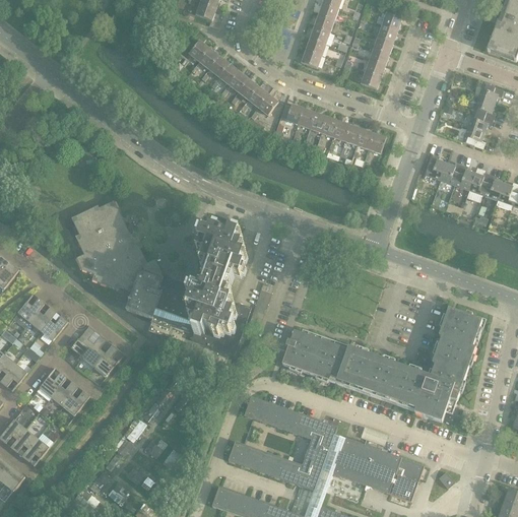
[(322,0),(321,3),(337,8),(339,0),(322,0)]
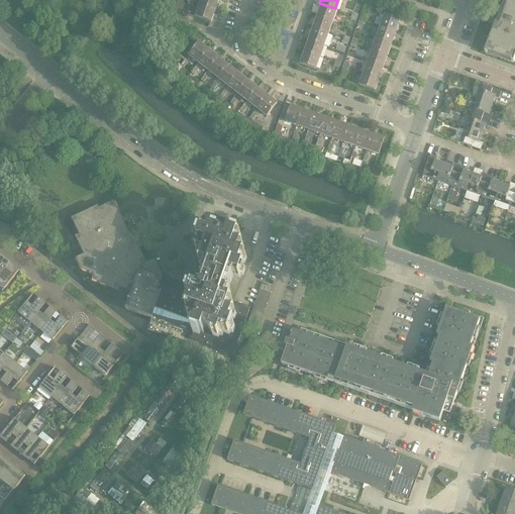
[(514,52),(514,0),(505,0),(498,23),(494,21),(485,46),(513,57),(514,52)]
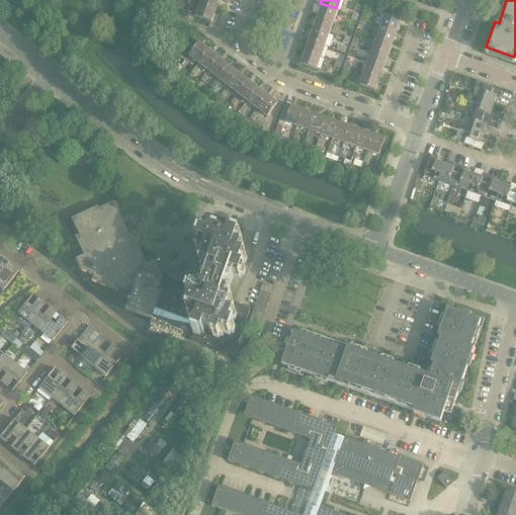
[(215,7),(198,2),(194,14),(209,19),(215,7)]
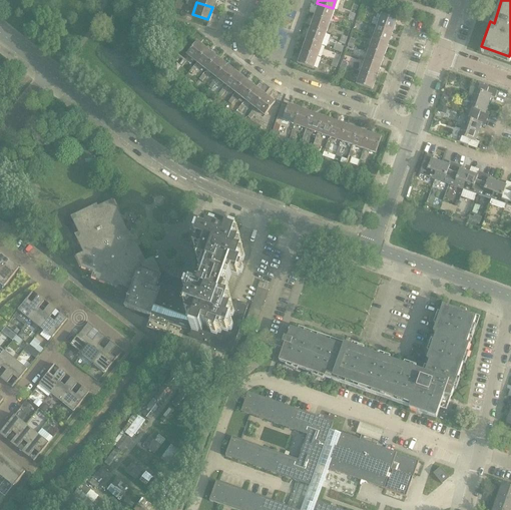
[(317,3),(313,14),(329,20),(333,8),(317,3)]
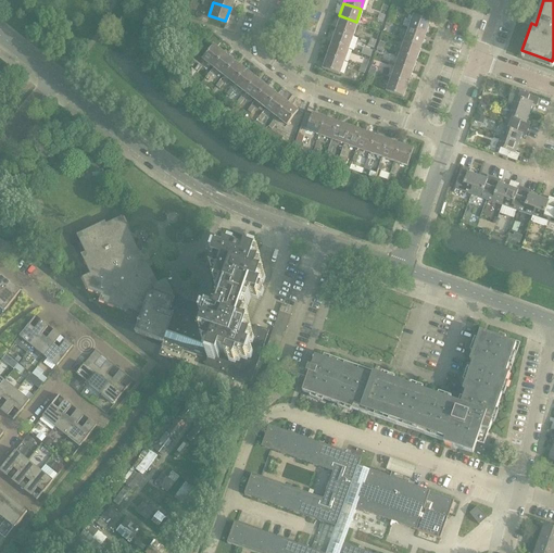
[(412,13),(407,25),(425,32),(429,19),(412,13)]
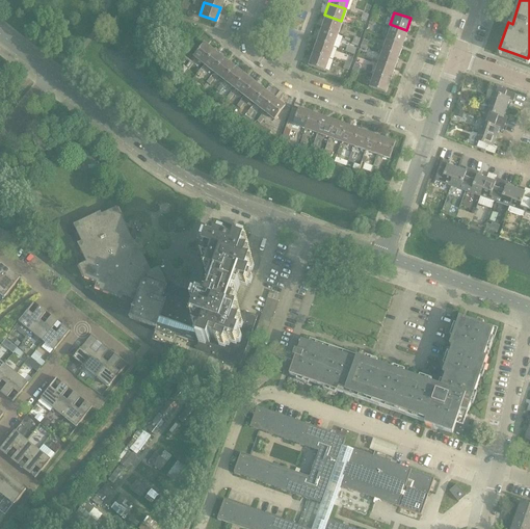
[(324,15),(320,27),(337,32),(341,21),(324,15)]
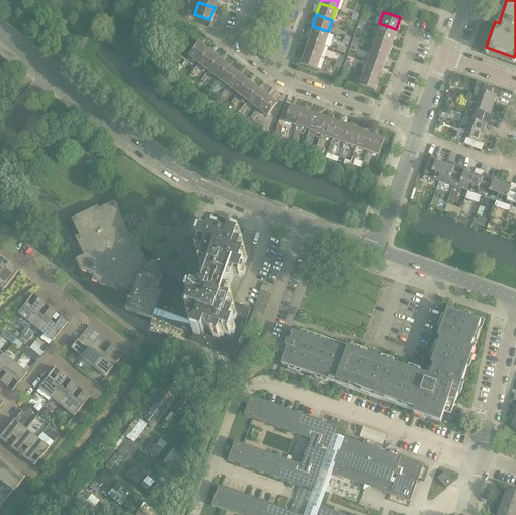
[(396,29),(379,23),(375,35),(391,40),(396,29)]
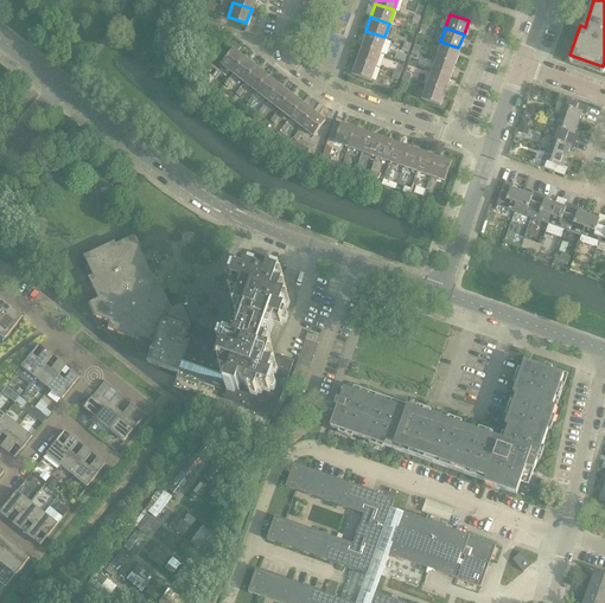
[(365,31),(361,44),(380,51),(384,37),(365,31)]
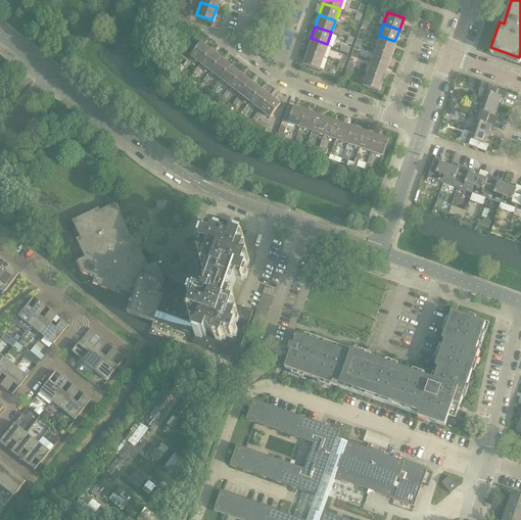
[(394,41),(379,36),(375,48),(390,53),(394,41)]
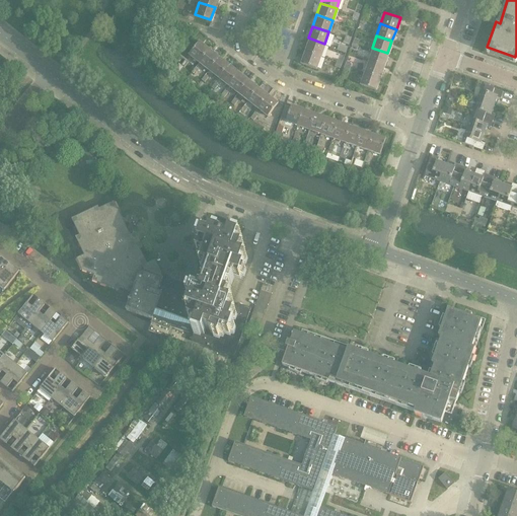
[(308,38),(304,50),(319,55),(324,44),(308,38)]
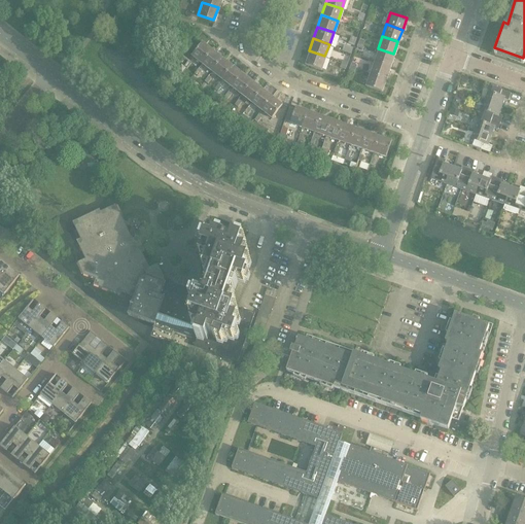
[(190,54),(201,62),(211,48),(201,40),(190,54)]
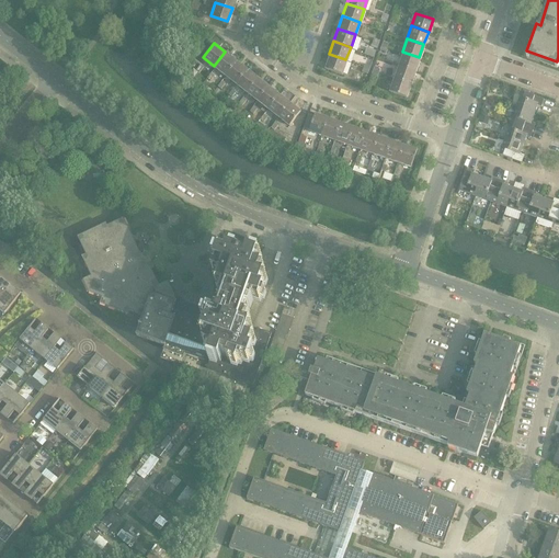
[(236,59),(225,52),(214,66),(225,73),(236,59)]
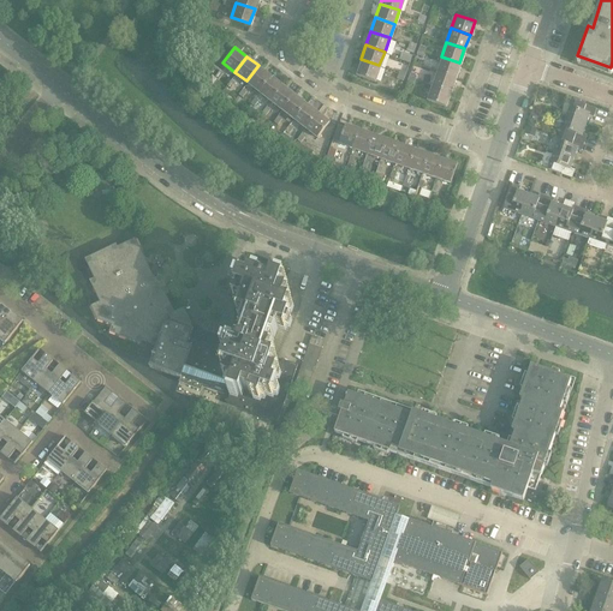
[(459,63),(441,57),(436,70),(454,77),(459,63)]
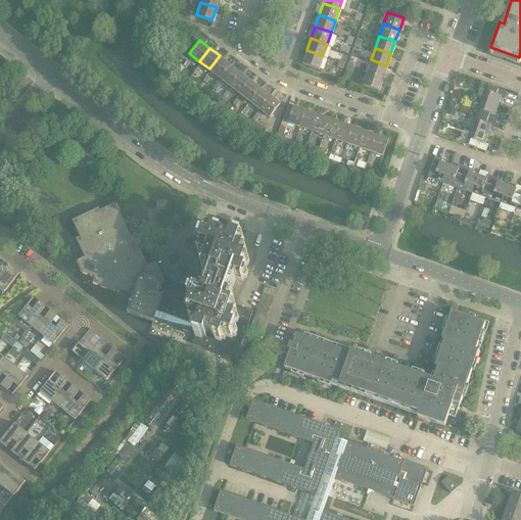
[(318,67),(322,55),(306,50),(302,62),(318,67)]
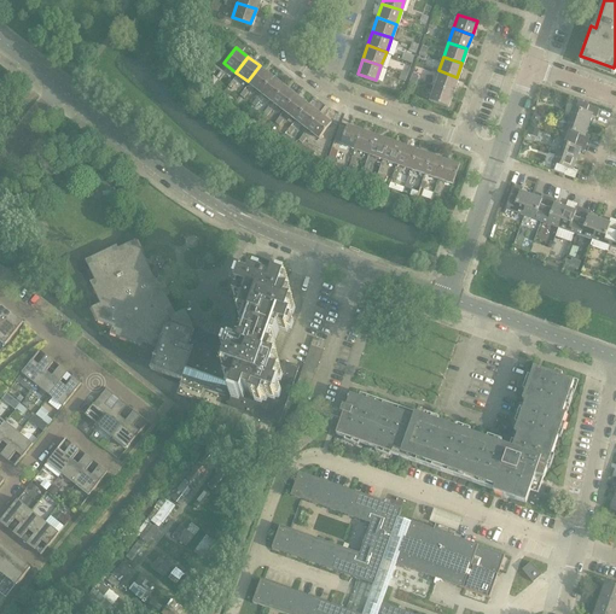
[(271,75),(260,65),(248,81),(259,91),(271,75)]
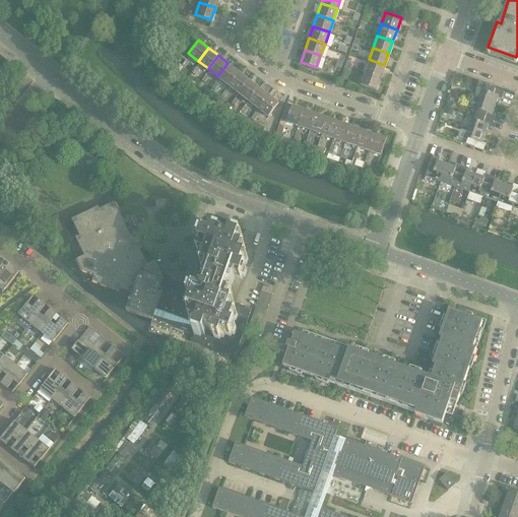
[(384,65),(369,59),(365,71),(380,76),(384,65)]
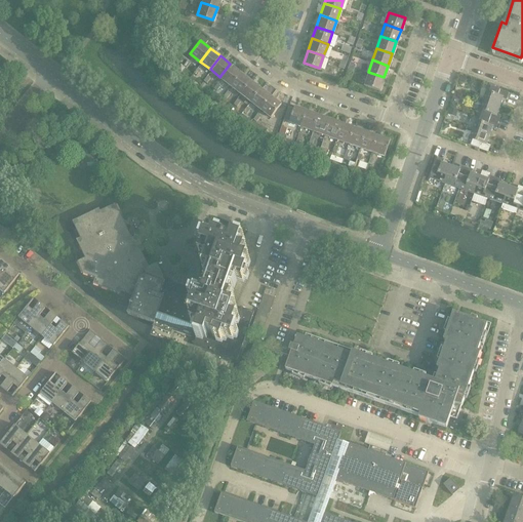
[(240,71),(230,64),(219,77),(230,84),(240,71)]
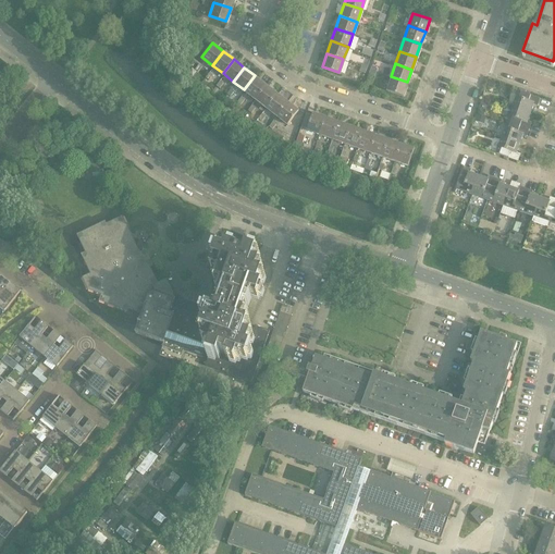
[(266,84),(255,75),(244,89),(255,98),(266,84)]
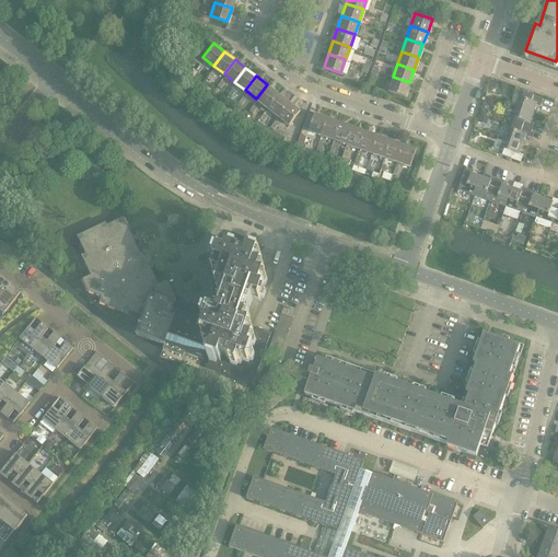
[(409,82),(393,77),(387,89),(405,95),(409,82)]
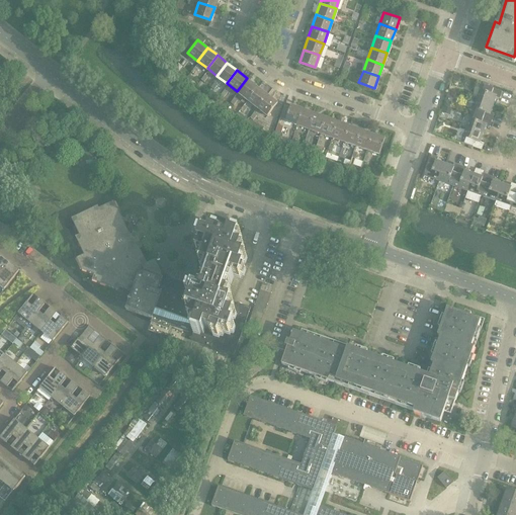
[(256,85),(247,78),(237,91),(246,98),(256,85)]
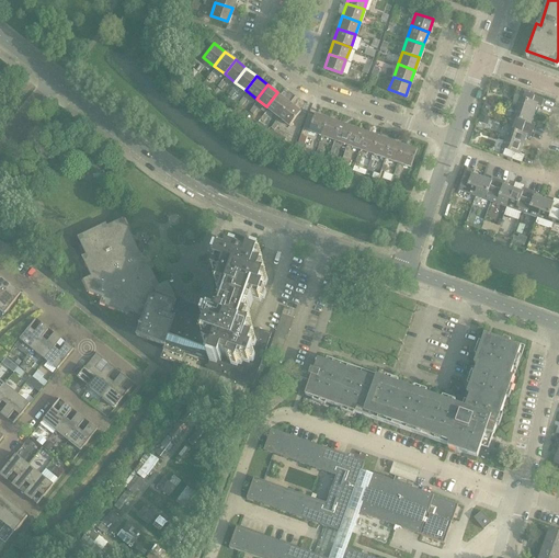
[(520,89),(514,105),(533,112),(536,103),(539,104),(543,98),(520,89)]
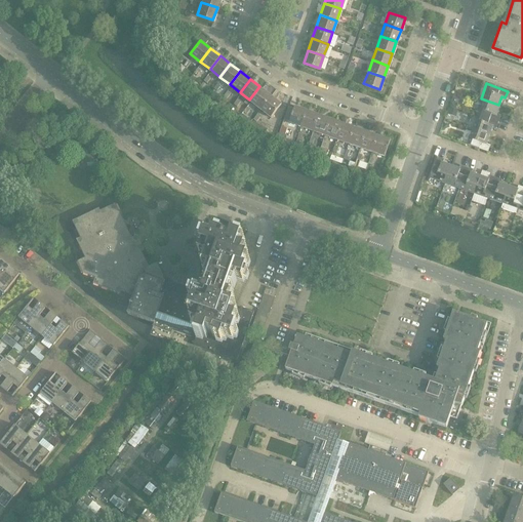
[(270,94),(259,86),(249,99),(259,108),(270,94)]
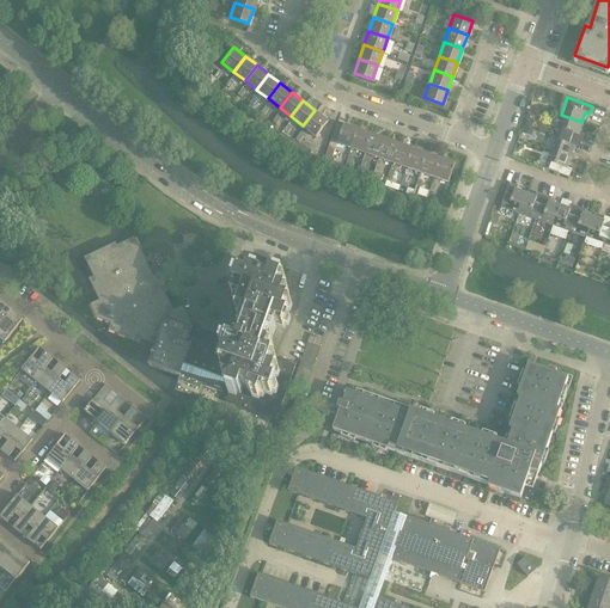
[(327,120),(315,110),(303,126),(315,135),(327,120)]
